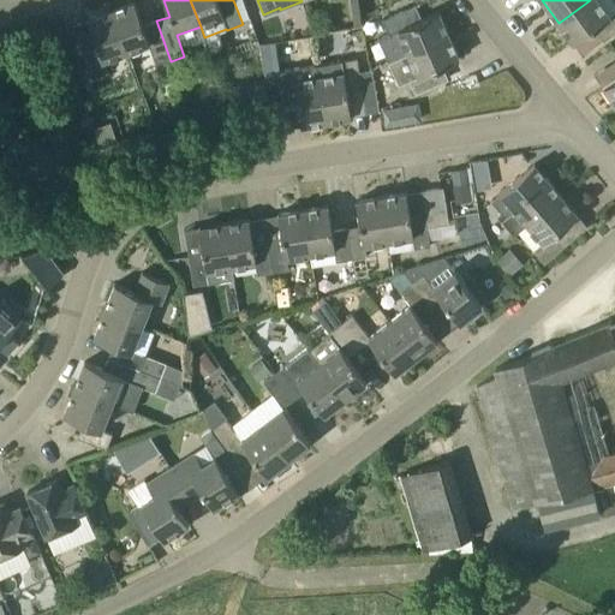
[(590,0),(559,23),(574,43),(595,29),(603,40),(614,31),(614,4),(611,0),(590,0)]
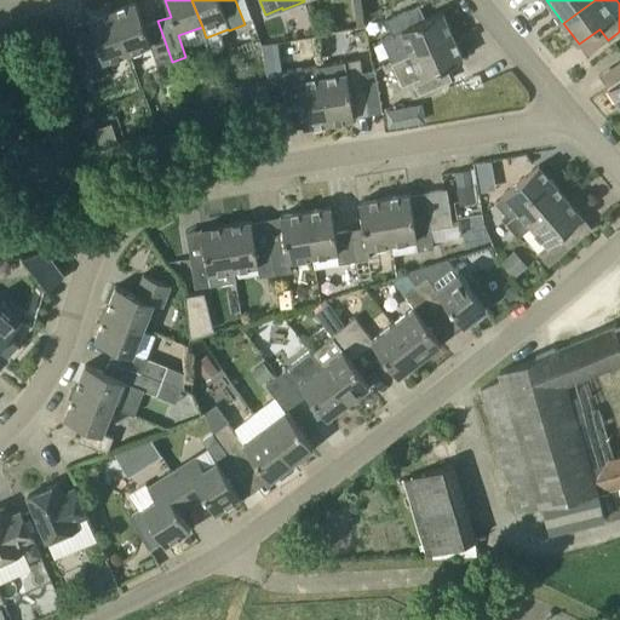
[(172,62),(158,21),(144,26),(136,3),(112,11),(126,53),(149,46),(153,57),(154,57),(159,70),(172,65),(171,62),(172,62)]
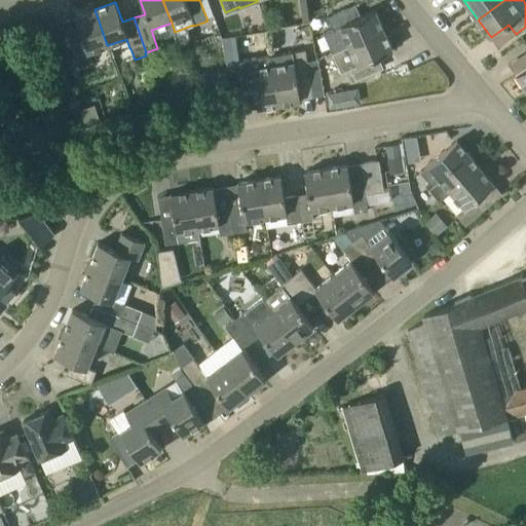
[(328,16),(333,29),(324,33),(332,52),(333,52),(384,30),(375,10),(358,17),(351,6),(328,16)]
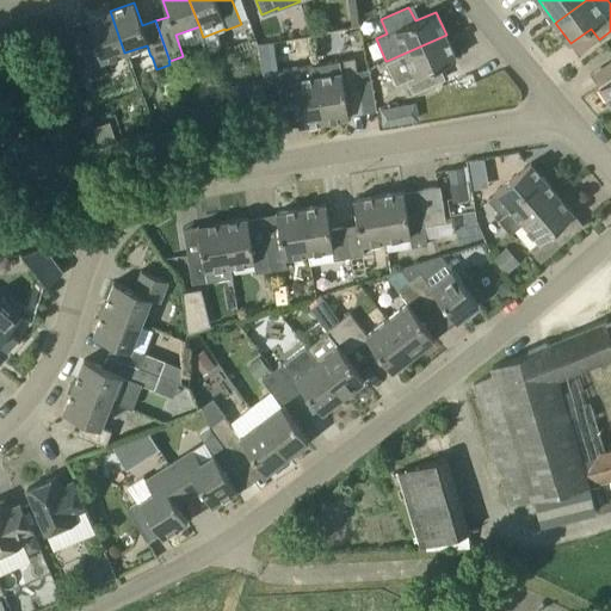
[(102,61),(124,53),(110,11),(86,19),(94,42),(80,48),(91,76),(106,72),(102,61)]
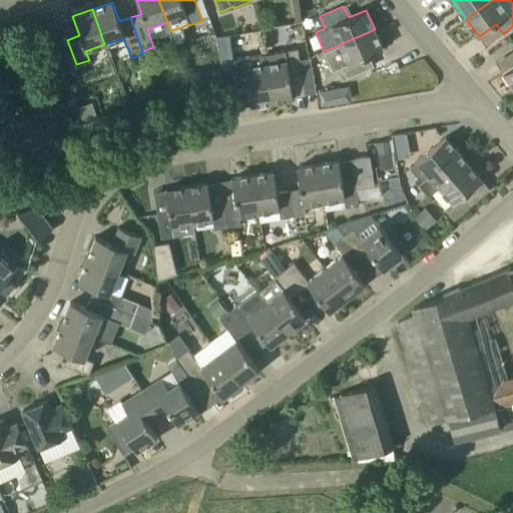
[(325,51),(325,52),(333,70),(342,67),(347,78),(371,68),(366,56),(383,48),(375,29),(325,51)]
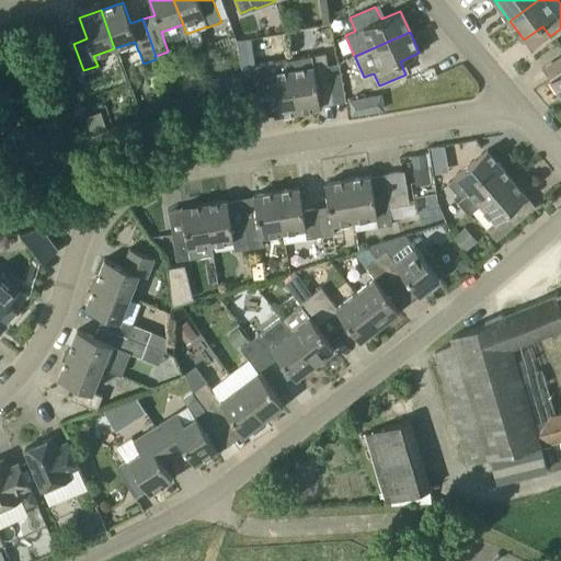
[(251,43),(239,45),(241,58),(253,56),(251,43)]
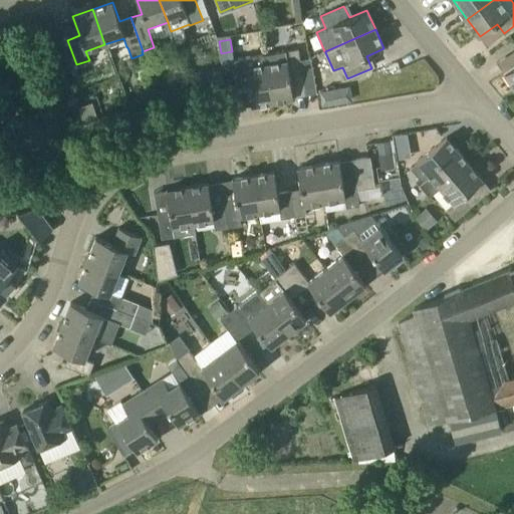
[(287,51),(264,55),(272,101),(293,97),(290,77),(302,75),(298,50),(287,51)]
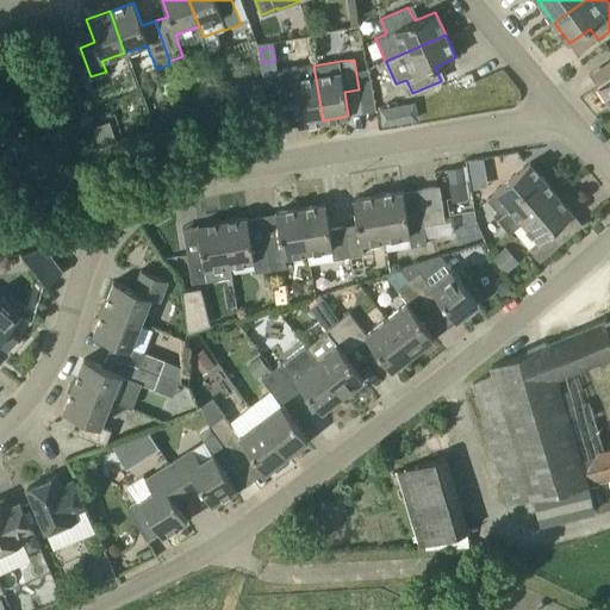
[(296,100),(299,124),(323,120),(313,66),(293,69),(277,72),(280,101),(296,100)]
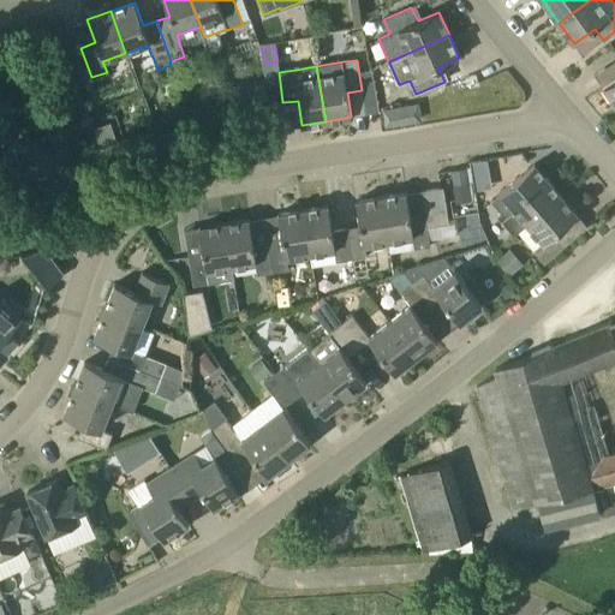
[(614,103),(614,79),(604,87),(614,103)]
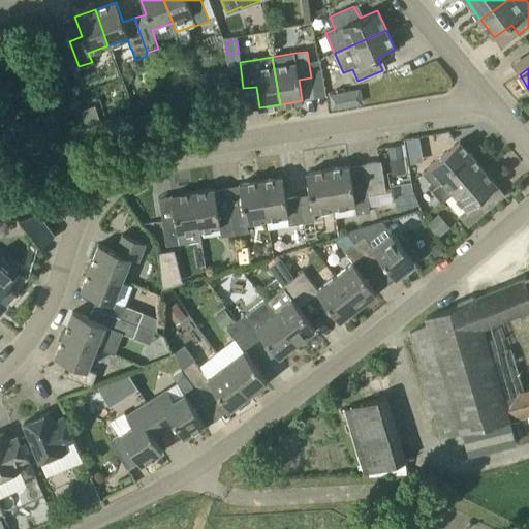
[(199,92),(215,88),(211,73),(207,74),(206,75),(197,76),(195,78),(196,81),(197,84),(197,85),(199,92)]
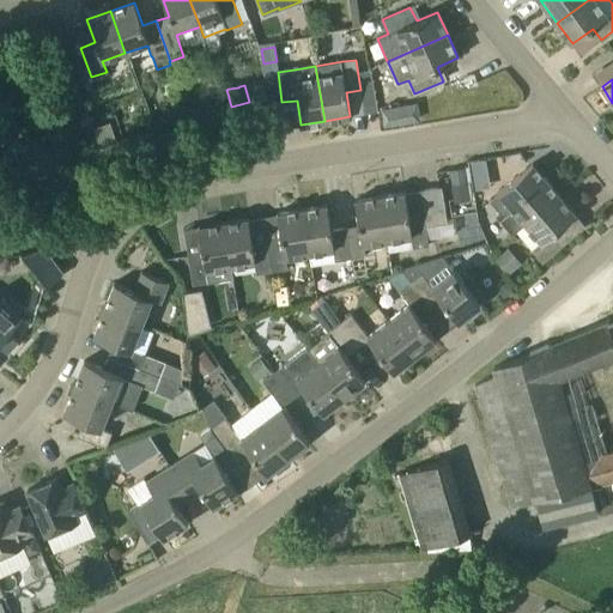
[(383,126),(399,123),(396,105),(381,108),(383,126)]
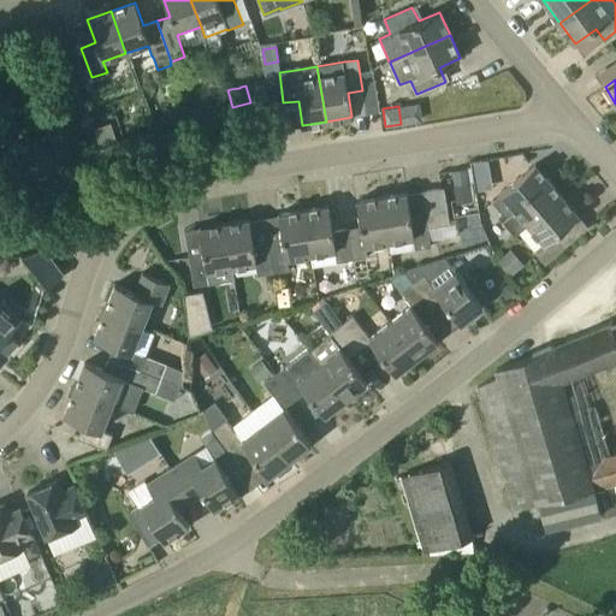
[(95,129),(101,147),(117,141),(111,124),(95,129)]
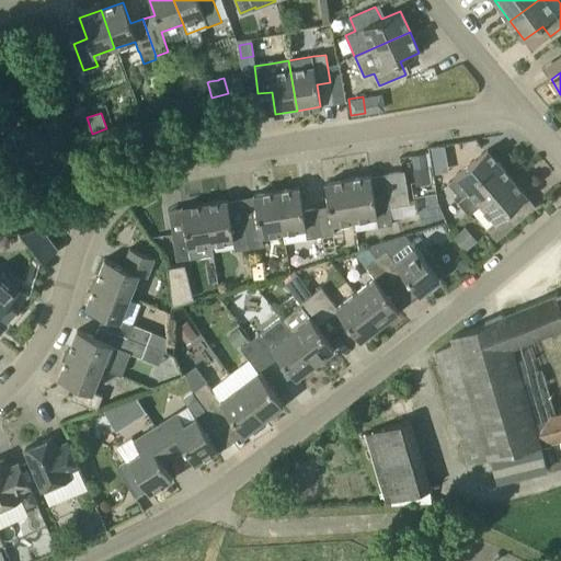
[(433,161),(447,159),(445,147),(431,149),(433,161)]
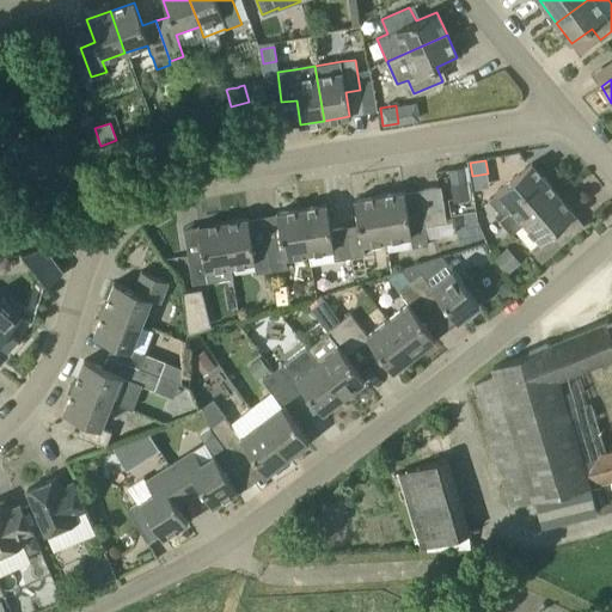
[(525,222),(558,194),(542,175),(532,164),(513,179),(489,200),(501,213),(509,206),(525,222)]
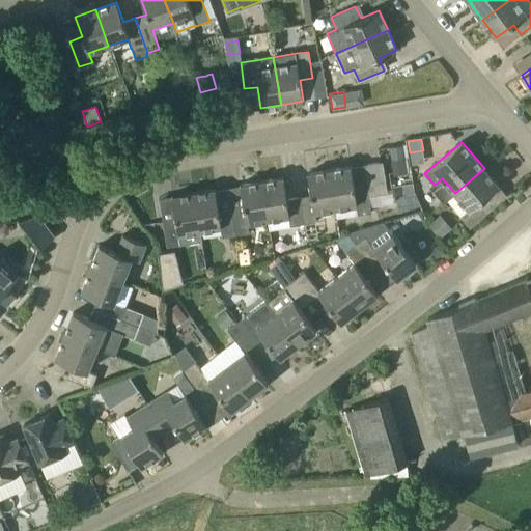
[(390,147),(392,160),(406,158),(403,145),(390,147)]
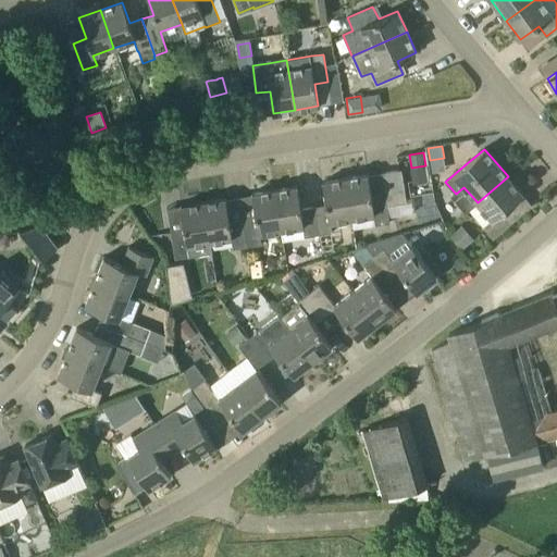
[(368,175),(345,178),(353,219),(372,215),(373,224),(390,222),(387,206),(407,202),(401,169),(382,172),(385,195),(372,197),(368,175)]
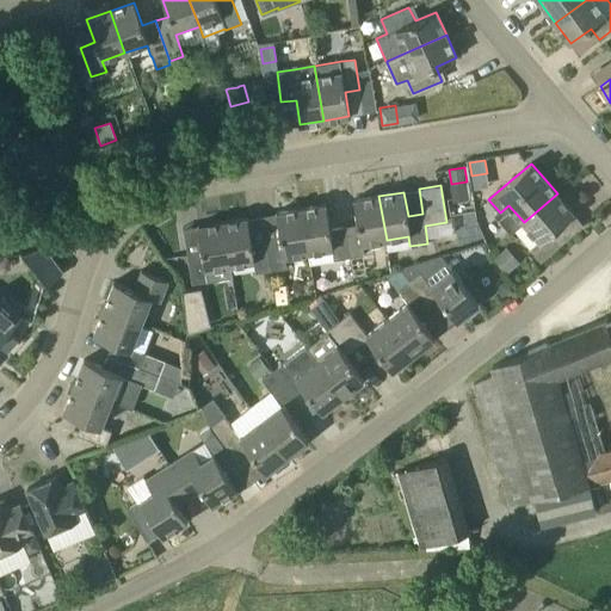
[(530,248),(541,261),(565,241),(555,229),(574,213),(557,193),(524,222),(539,241),(530,248)]
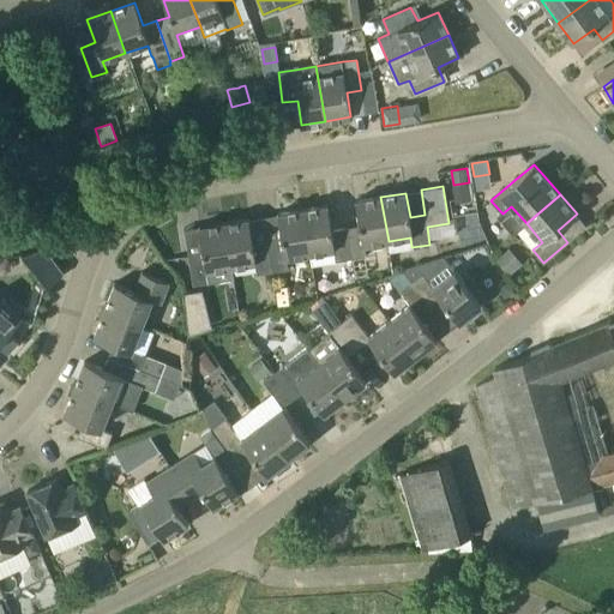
[(360,226),(345,228),(350,258),(365,256),(363,245),(389,241),(380,197),(356,200),(360,226)]
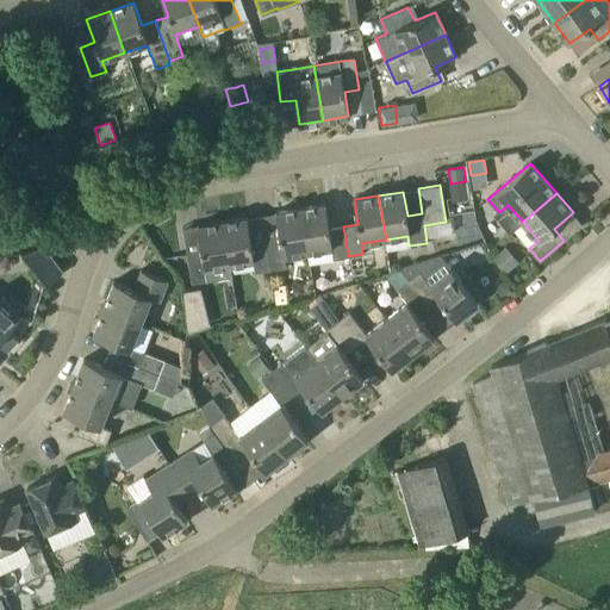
[(325,204),(300,209),(307,251),(331,248),(334,259),(348,256),(343,226),(329,229),(325,204)]
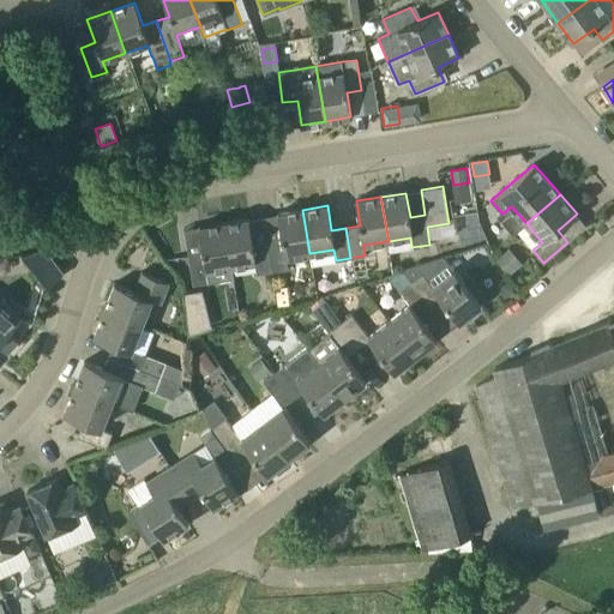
[(309,253),(302,210),(277,214),(282,239),(268,241),(272,270),(288,268),(286,257),(309,253)]
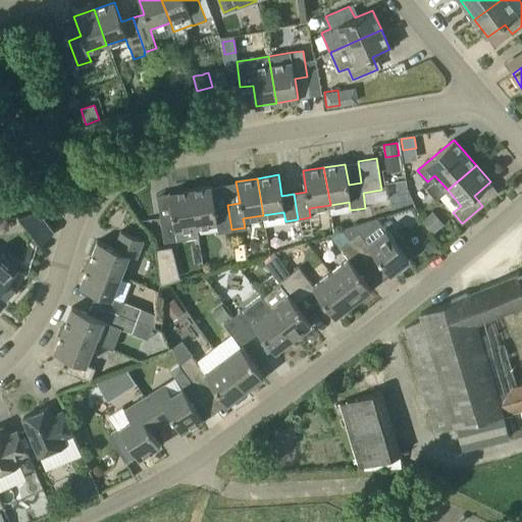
[(212,186),(191,190),(197,227),(216,224),(217,231),(231,229),(227,205),(214,207),(212,186)]
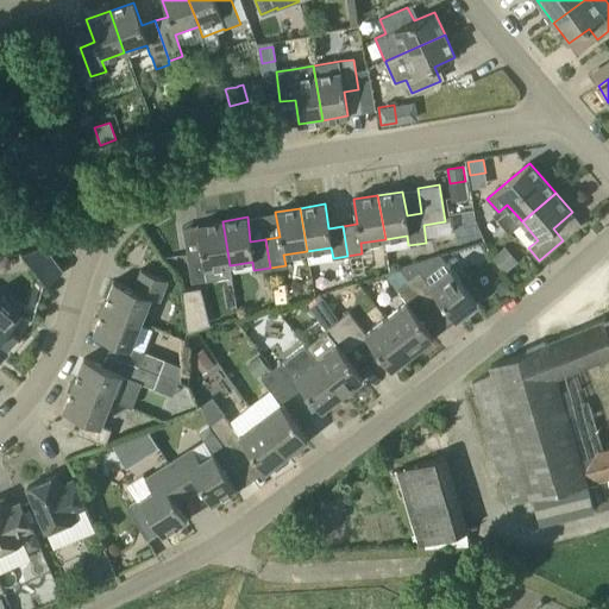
[(230,265),(223,221),(183,227),(192,284),(208,282),(208,280),(231,276),(230,265)]
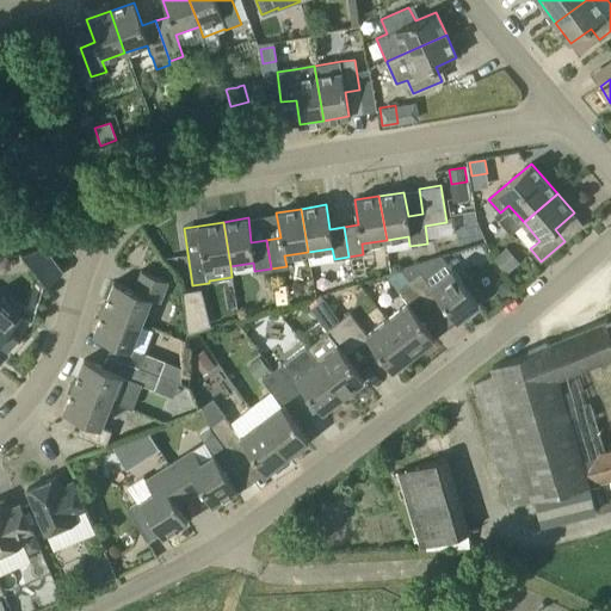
[(20,253),(48,284),(63,271),(45,248),(20,253)]
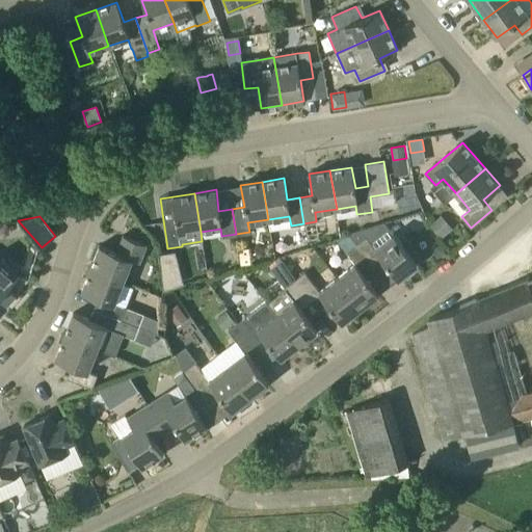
[(441,238),(449,231),(439,218),(429,225),(441,238)]
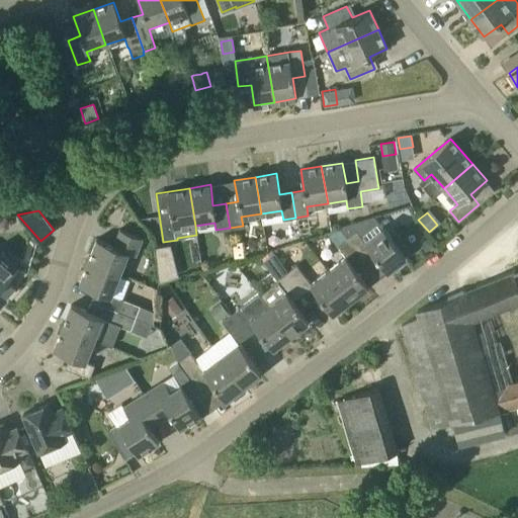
[(348,238),(362,258),(371,251),(387,271),(406,257),(373,217),(338,228),(347,239),(348,238)]
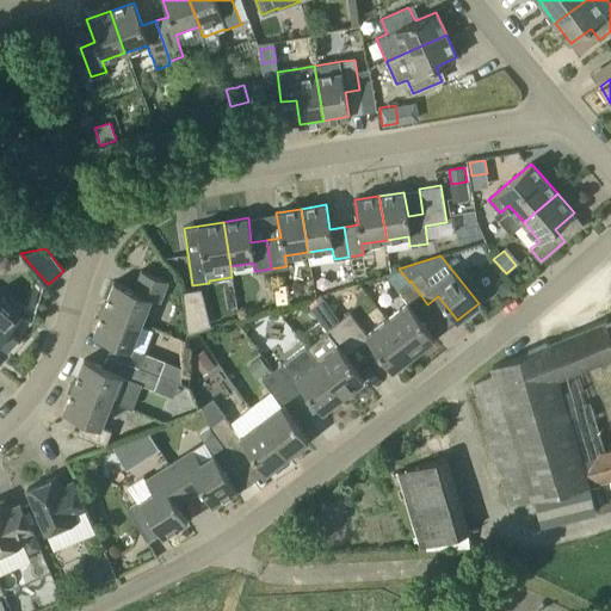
[(152,297),(155,298),(161,301),(168,281),(140,269),(131,289),(115,282),(104,308),(142,322),(152,297)]
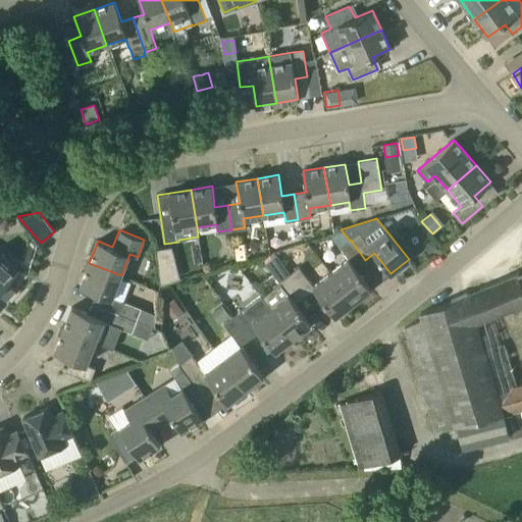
[(351,240),(350,241),(342,248),(341,248),(349,259),(331,272),(354,302),(371,289),(355,268),(365,260),(351,240)]
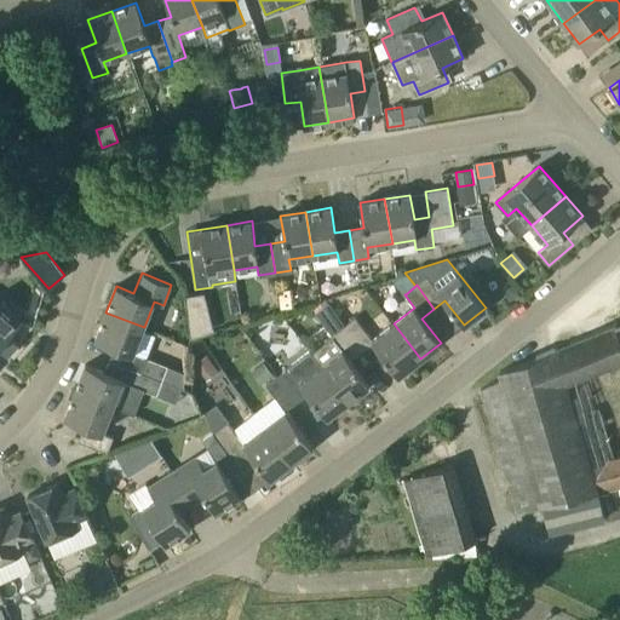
[(514,285),(507,288),(506,296),(510,300),(520,294),(514,285)]
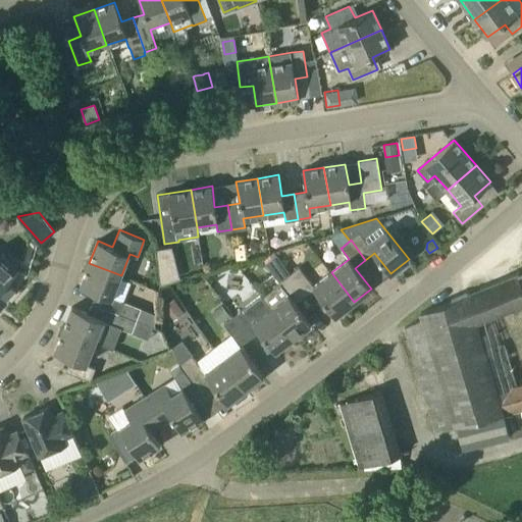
[(248,258),(246,243),(235,245),(237,260),(248,258)]
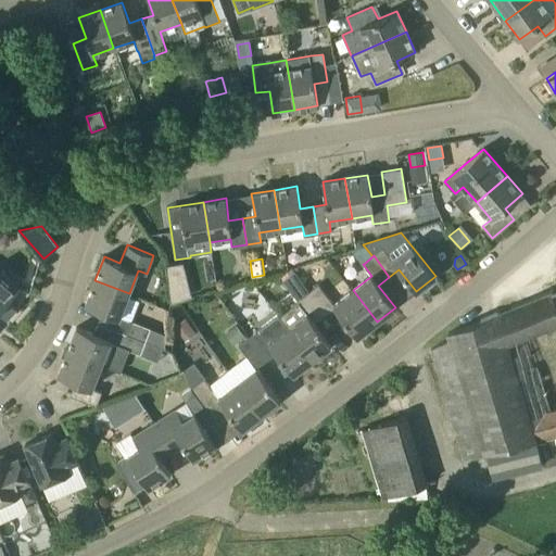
[(0,313),(7,319),(16,308),(9,302),(20,289),(0,270),(0,313)]
